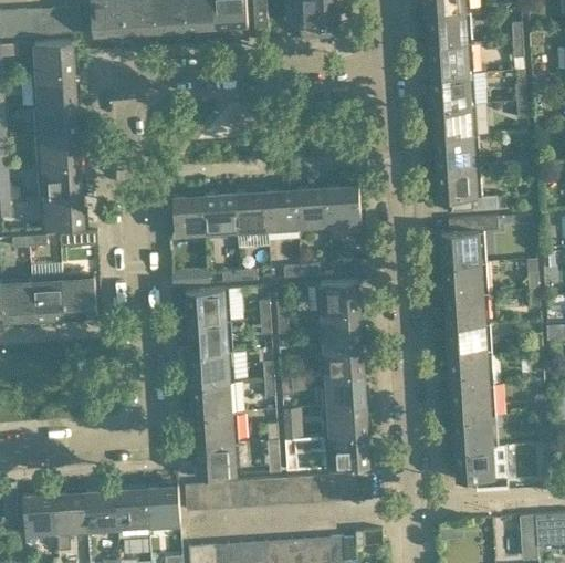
[(123,33),(119,0),(89,0),(91,34),(123,33)]
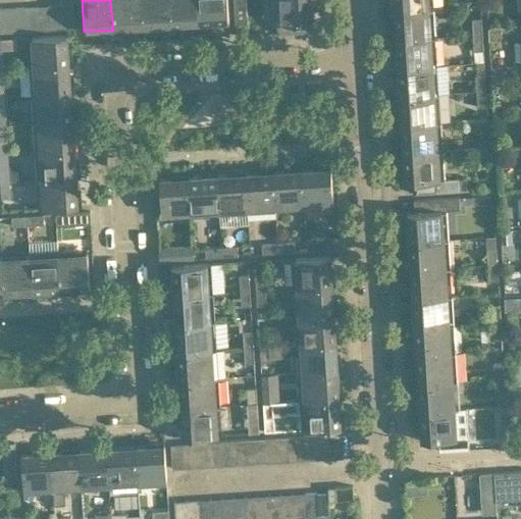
[(139,0),(110,0),(113,31),(142,29),(139,0)]
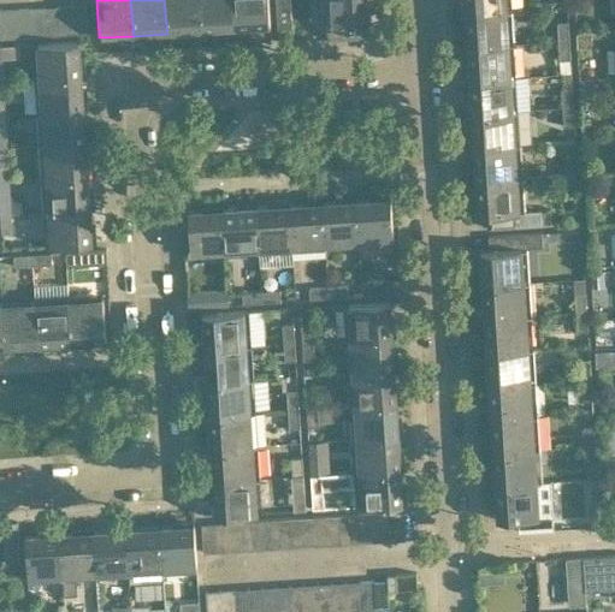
[(197,0),(164,0),(167,34),(201,31),(197,0)]
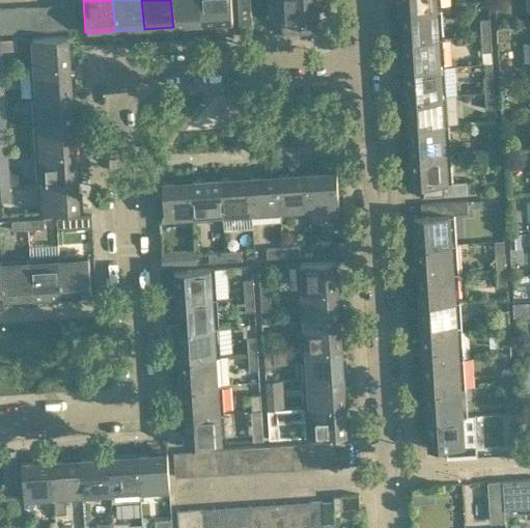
[(199,0),(170,0),(173,27),(202,25),(199,0)]
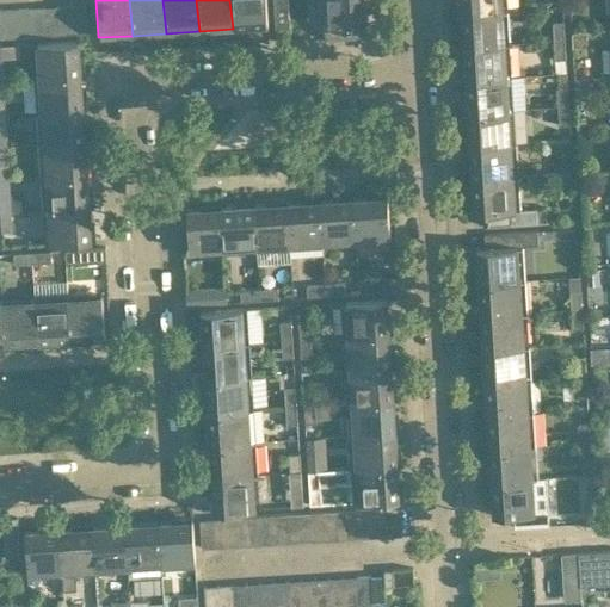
[(264,0),(229,0),(233,29),(266,26),(264,0)]
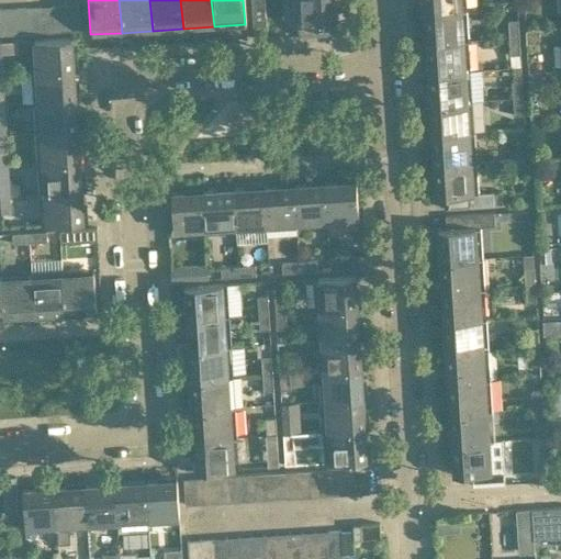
[(264,0),(250,0),(251,9),(265,8),(264,0)]
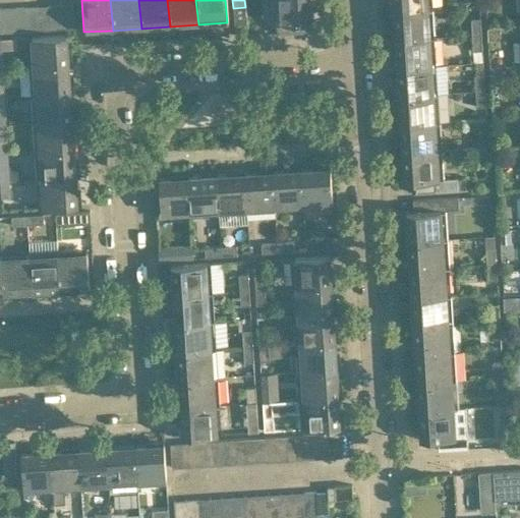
[(307,0),(272,0),(274,23),(275,23),(276,36),(308,34),(308,20),(309,20),(307,0)]
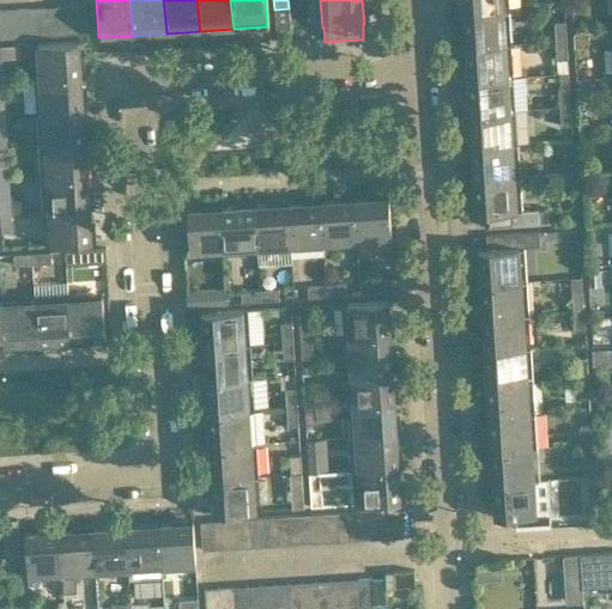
[(460,0),(462,16),(504,13),(502,0),(460,0)]
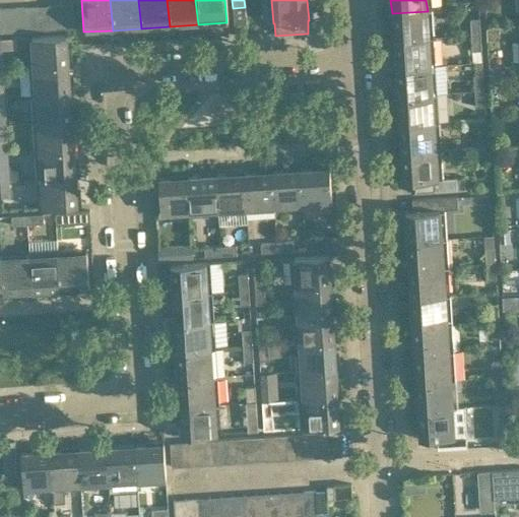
[(71,6),(59,7),(60,31),(72,30),(71,6)]
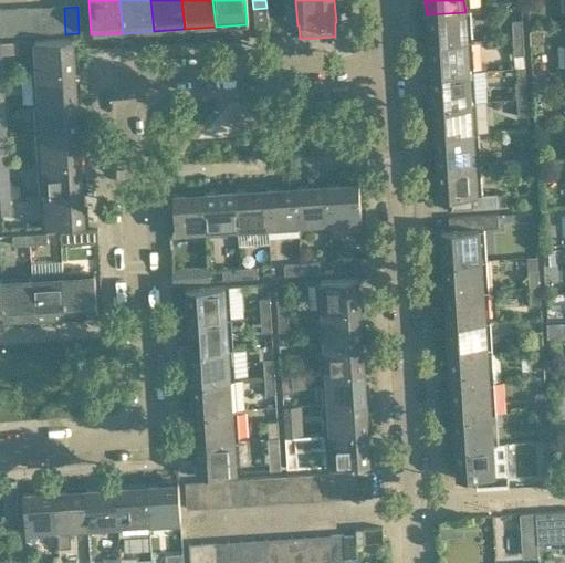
[(51,8),(37,9),(39,35),(52,34),(51,8)]
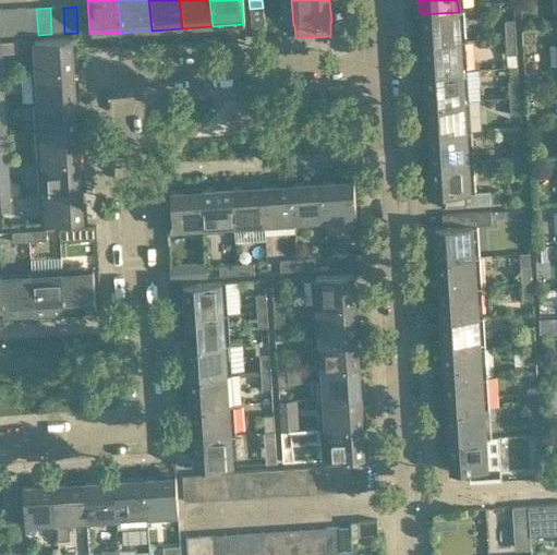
[(63,8),(50,8),(51,34),(64,34),(63,8)]
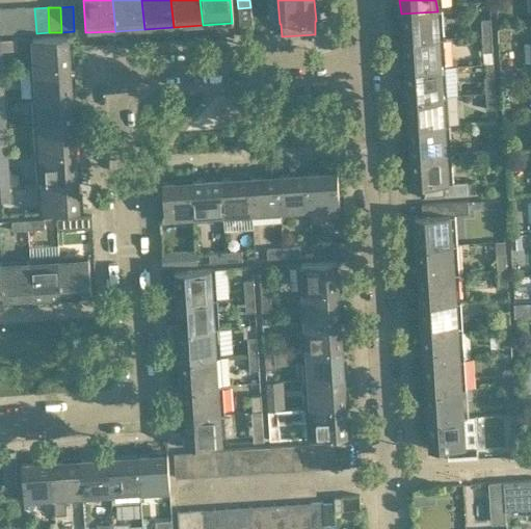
[(34,8),(22,9),(24,34),(36,33),(34,8)]
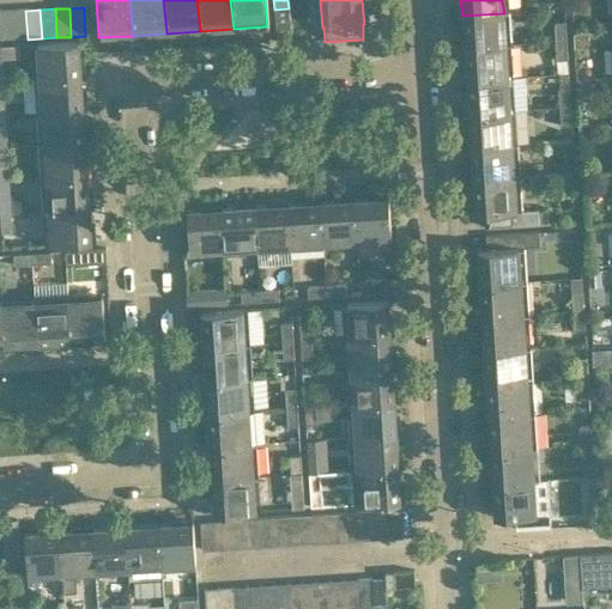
[(25,11),(11,12),(13,41),(28,40),(25,11)]
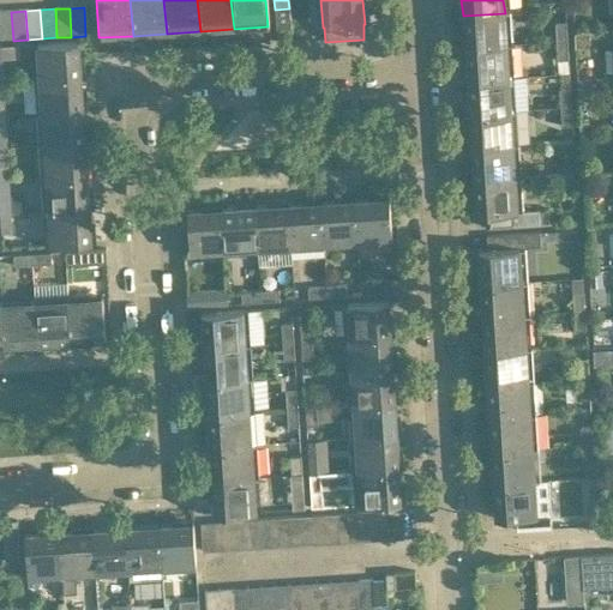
[(11,12),(0,12),(0,41),(13,41),(11,12)]
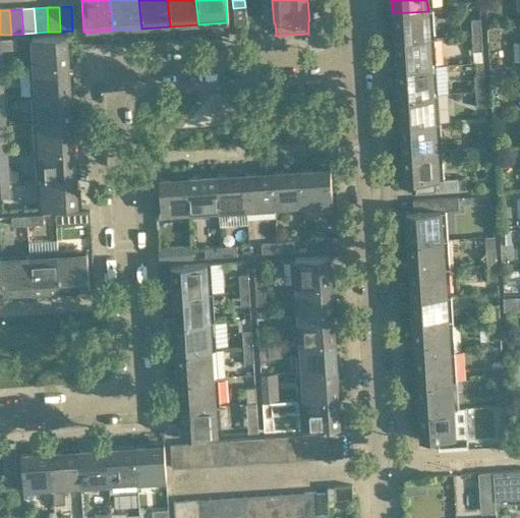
[(393,13),(394,42),(429,40),(428,11),(393,13)]
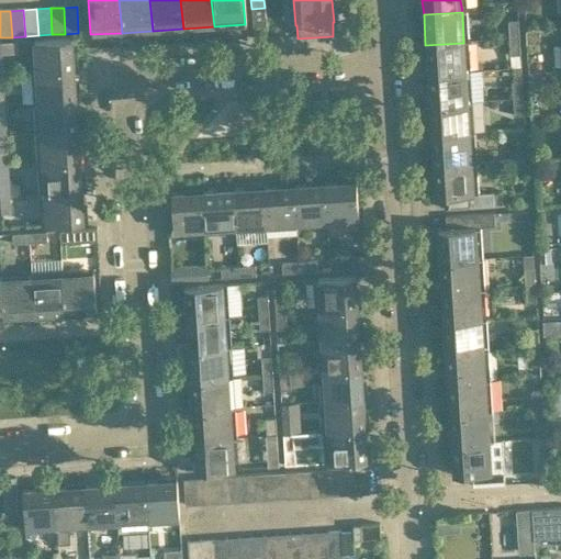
[(517,22),(507,23),(508,40),(518,40),(517,22)]
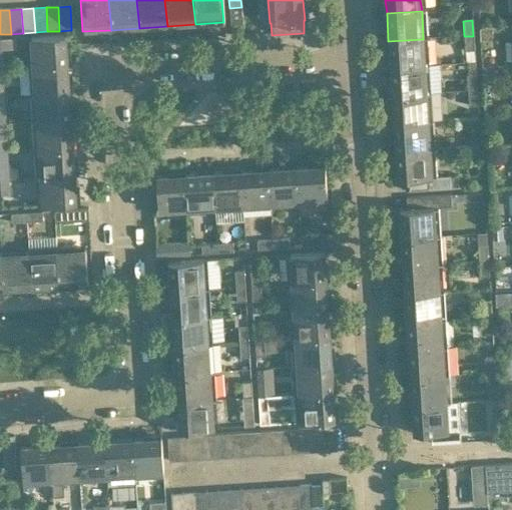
[(492,29),(479,30),(480,42),(485,42),(485,35),(492,34),(492,29)]
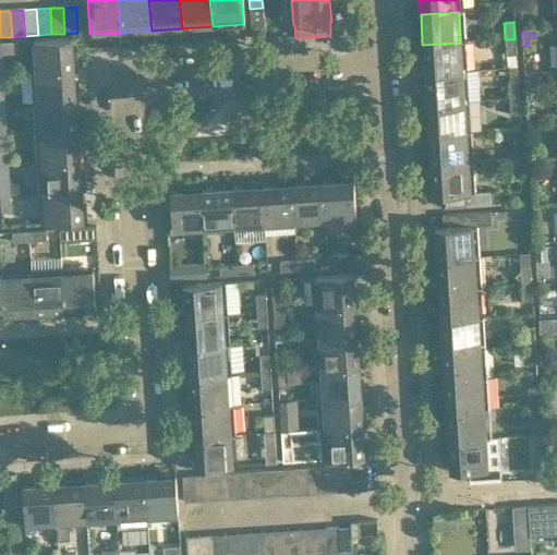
[(34,41),(36,73),(73,71),(71,39),(34,41)]
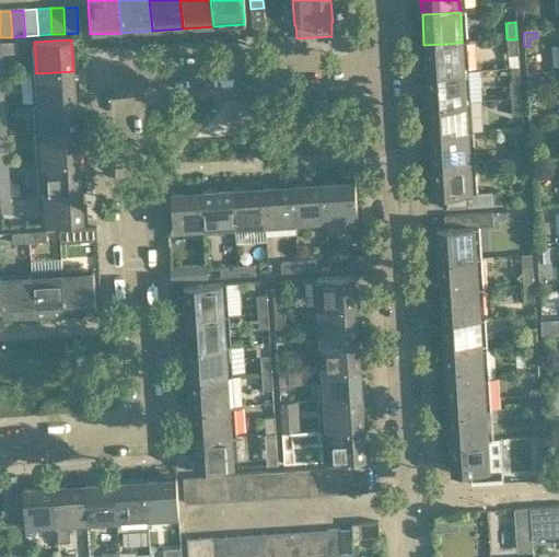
[(516,39),(507,39),(508,57),(517,56),(516,39)]
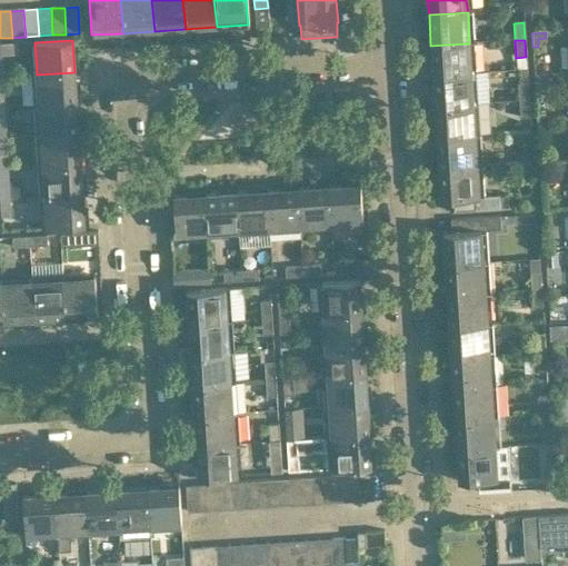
[(430,46),(432,77),(471,73),(469,43),(430,46)]
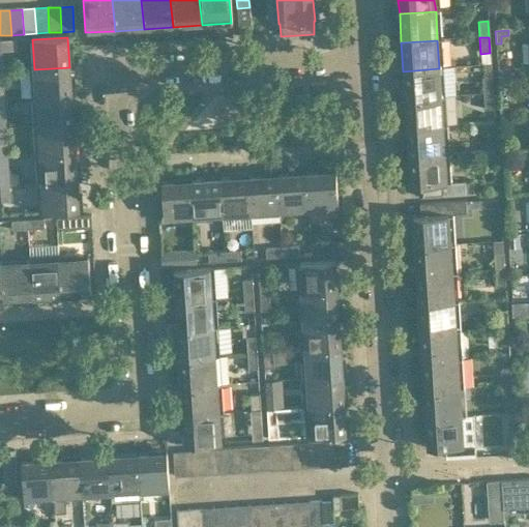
[(0,54),(16,53),(15,41),(0,42),(0,54)]
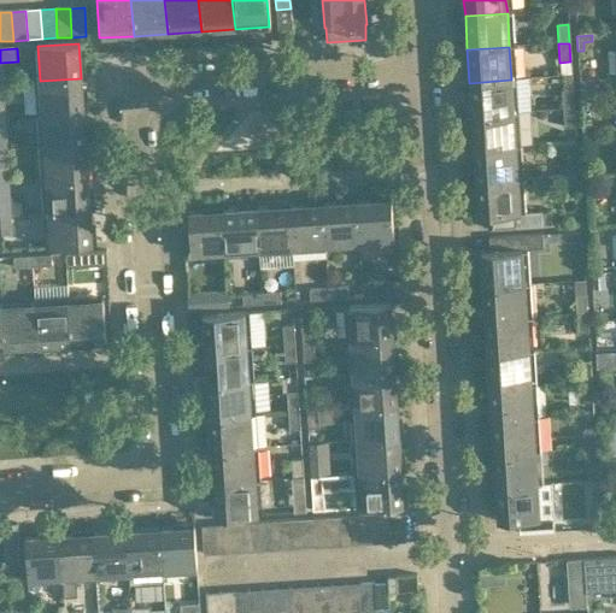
[(40,81),(41,115),(82,111),(81,78),(40,81)]
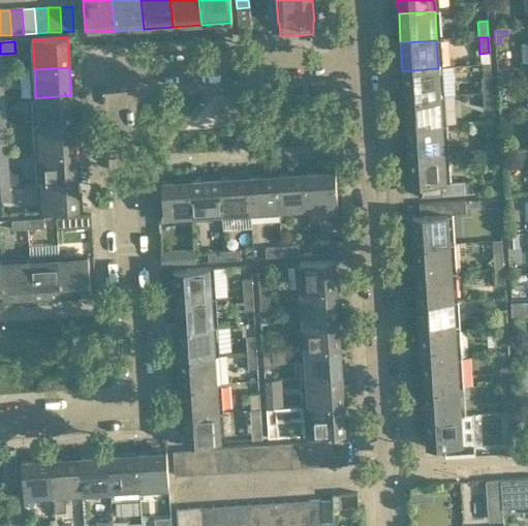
[(438,68),(402,71),(404,99),(440,97),(454,96),(452,68),(438,68)]
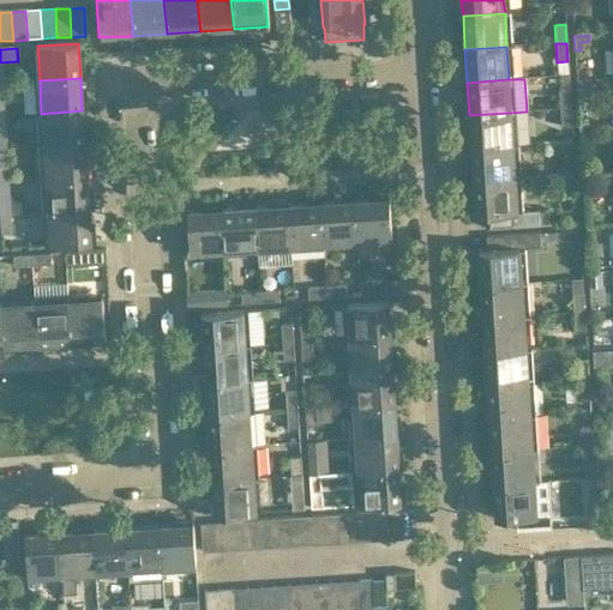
[(41,114),(40,80),(23,82),(25,114),(41,114)]
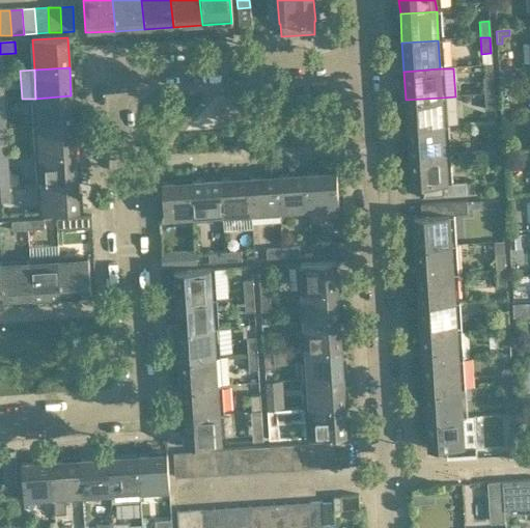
[(510,72),(498,72),(499,85),(511,84),(510,72)]
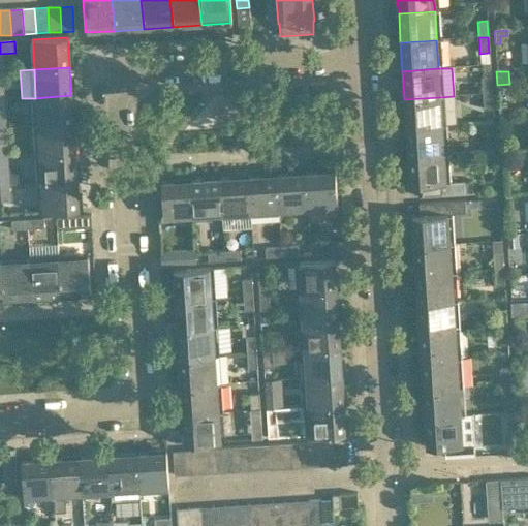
[(490,78),(482,79),(483,95),(491,94),(490,78)]
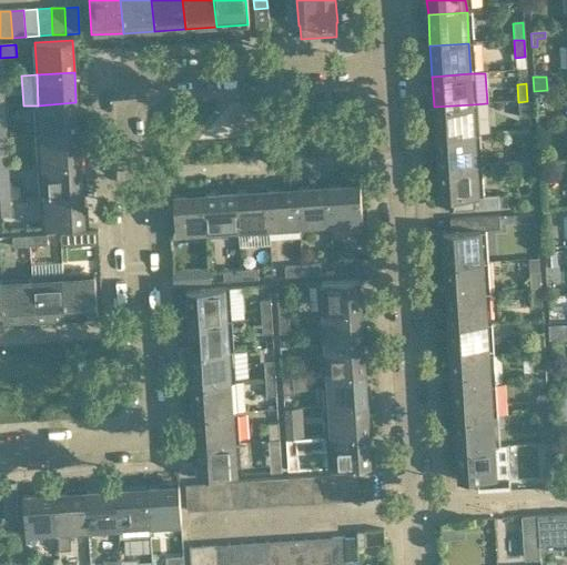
[(527,101),(518,102),(519,119),(528,119),(527,101)]
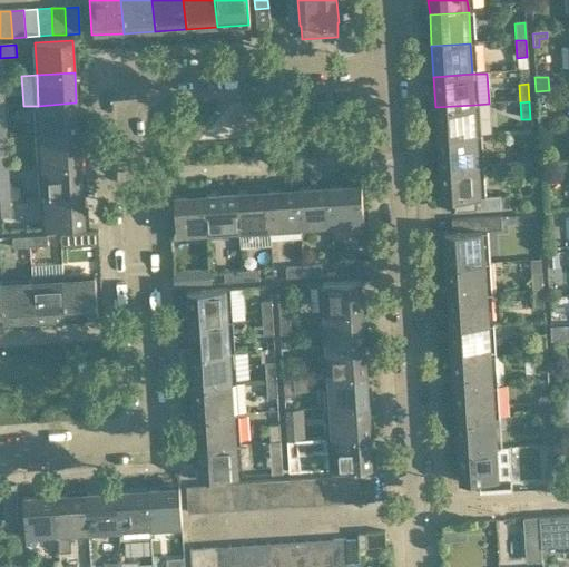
[(38,106),(40,136),(78,134),(76,103),(38,106)]
